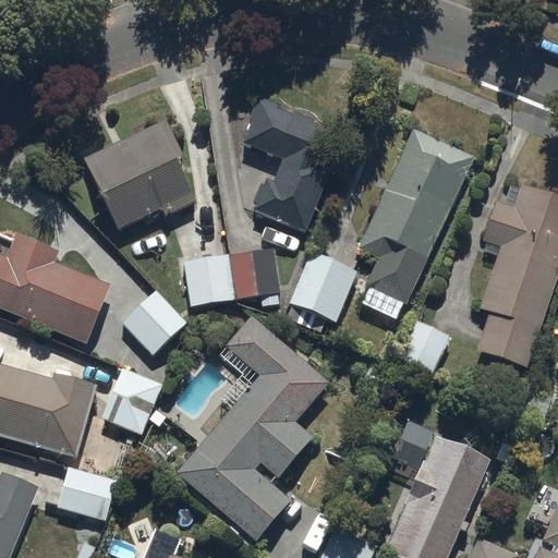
[(254,120),(243,143),(282,158),(274,181),(266,179),(253,209),(305,233),(349,134),(258,96),(249,118),(254,120)]
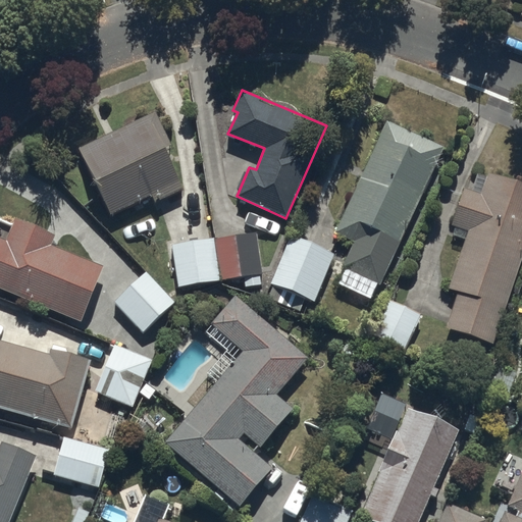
[(154,112),(80,147),(111,214),(151,194),(155,201),(185,189),(165,148),(169,146),(154,112)]
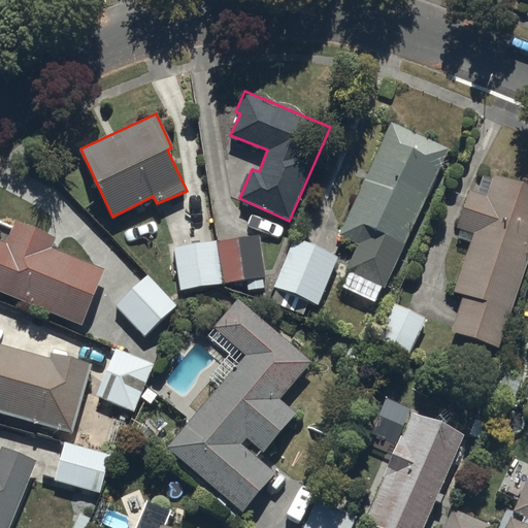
[(392,122),(338,234),(358,242),(345,269),(385,288),(449,147),(392,122)]
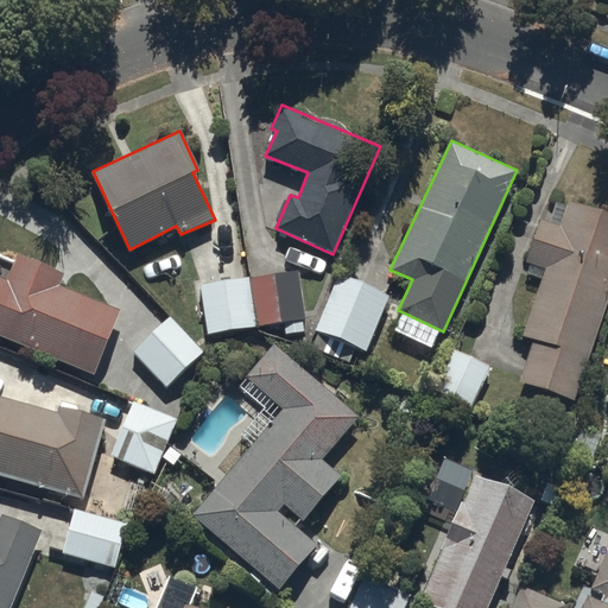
[(537,337),(523,379),(572,396),(607,285),(607,211),(565,198),(558,220),(540,214),(525,261),(545,268),(525,334),(537,337)]
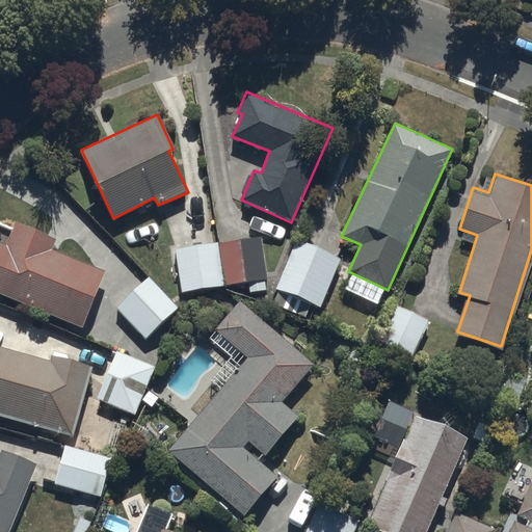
[(0,295),(82,330),(107,270),(53,247),(57,238),(15,220),(8,243),(0,239),(0,295)]
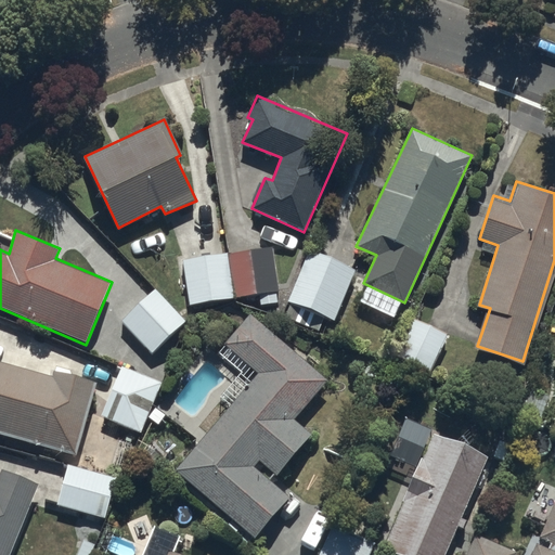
[(272,246),(181,258),(177,258),(179,272),(183,271),(188,302),(258,293),(259,304),(278,301),(275,291),(278,291),(272,246)]
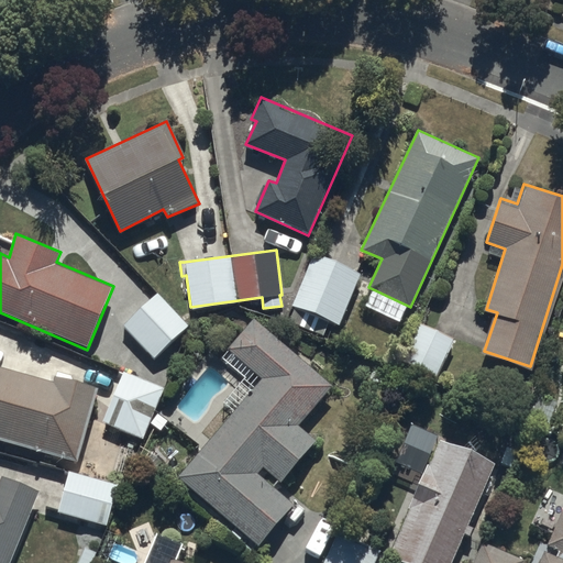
[(359,272),(310,253),(290,304),(306,309),(299,324),(324,334),(330,320),(339,323),(359,272)]
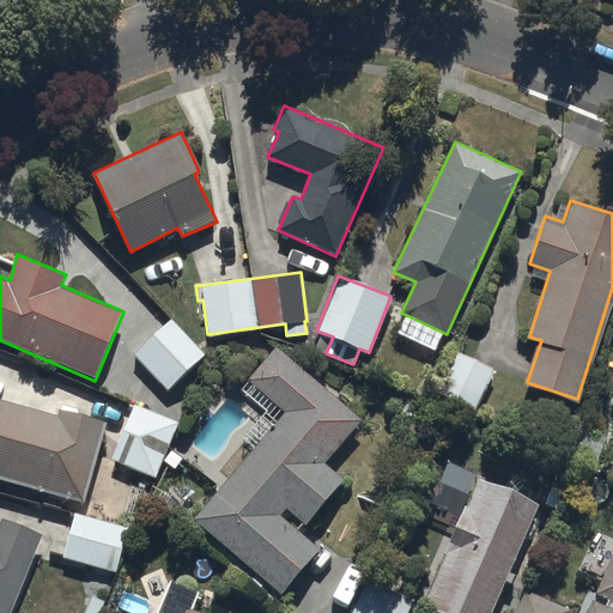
[(169,319),(133,353),(168,389),(204,353),(169,319)]
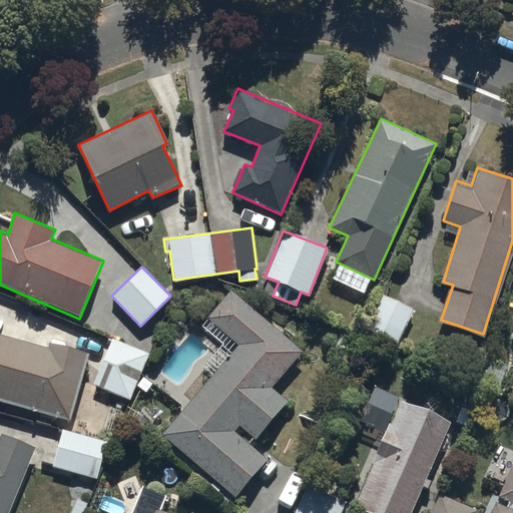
[(238,345),(161,434),(235,496),(268,460),(234,430),(239,425),(255,438),(287,401),(273,388),(305,350),(230,290),(205,318),(238,345)]
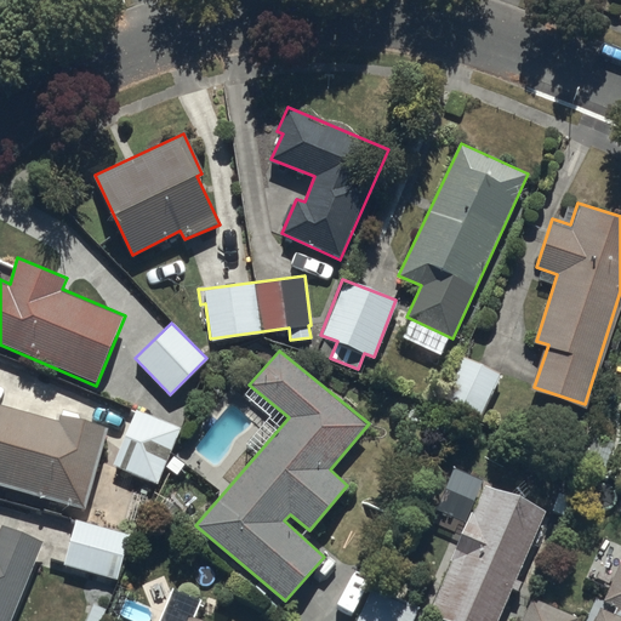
[(446,391),(484,409),(501,374),(463,355),(446,391)]
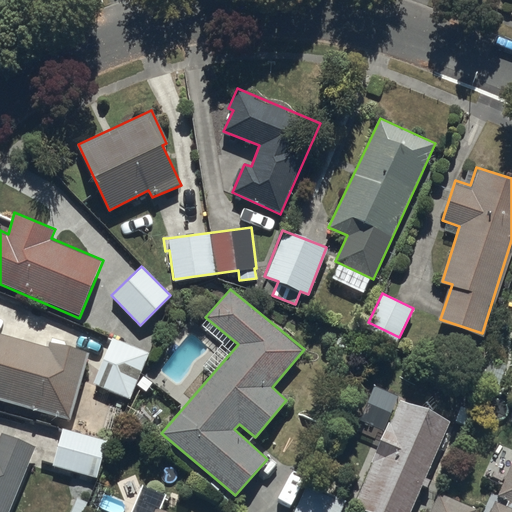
[(0,399),(68,419),(91,352),(52,341),(50,347),(0,333),(0,399)]
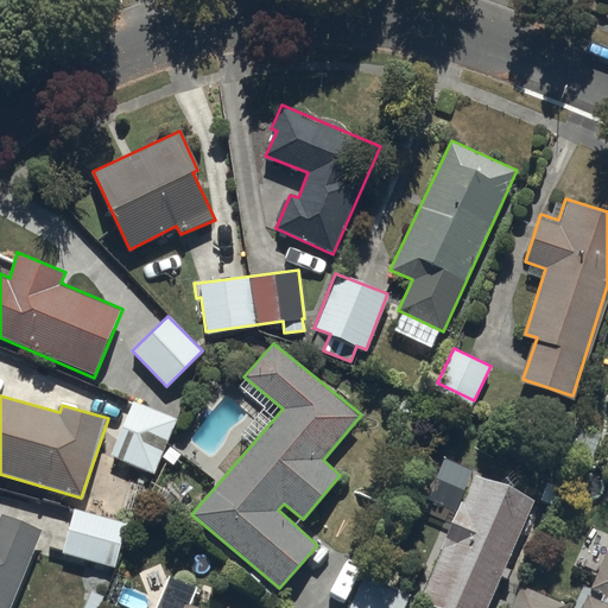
[(176,418),(132,399),(109,453),(153,472),(176,418)]
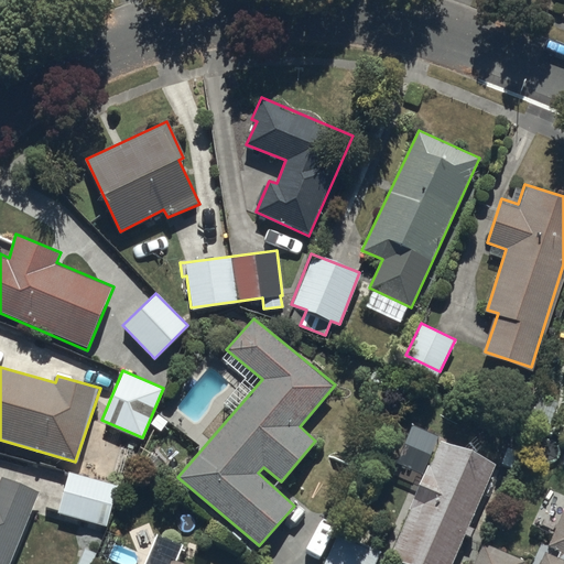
[(441,442),(390,554),(411,563),(449,563),(496,464),(441,442)]
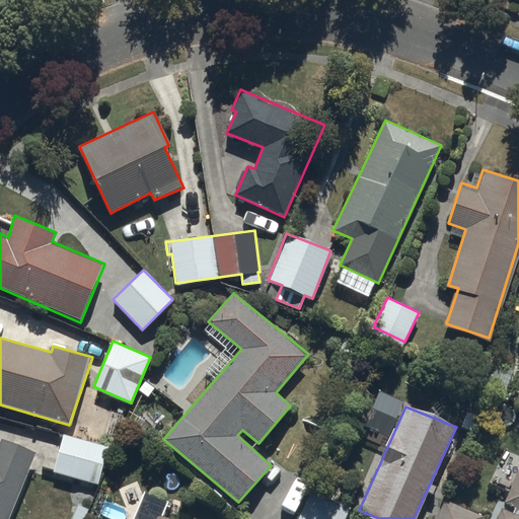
[(108,445),(63,433),(52,471),(97,484),(108,445)]
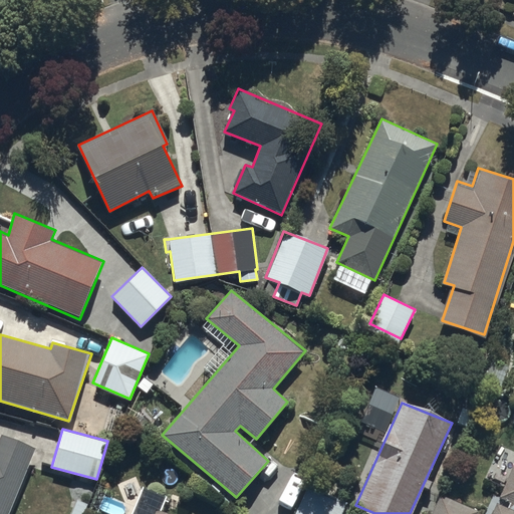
[(0,513),(7,513),(34,450),(1,436),(0,438),(0,513)]
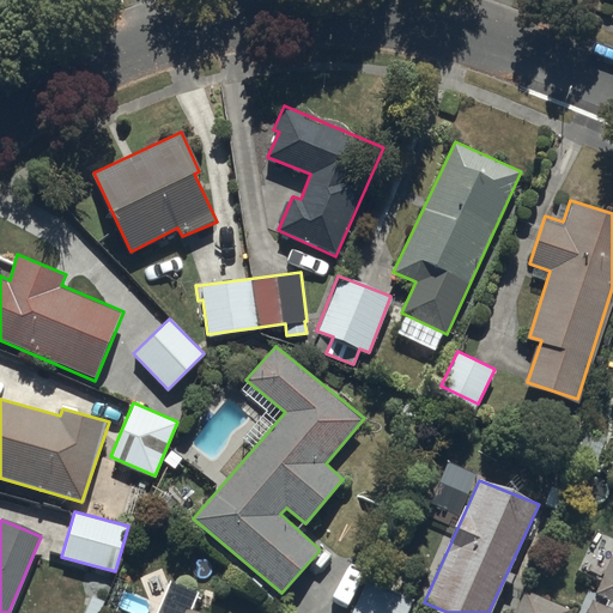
[(593,599),(587,612),(612,612),(612,557),(598,592),(610,599),(606,605),(593,599)]
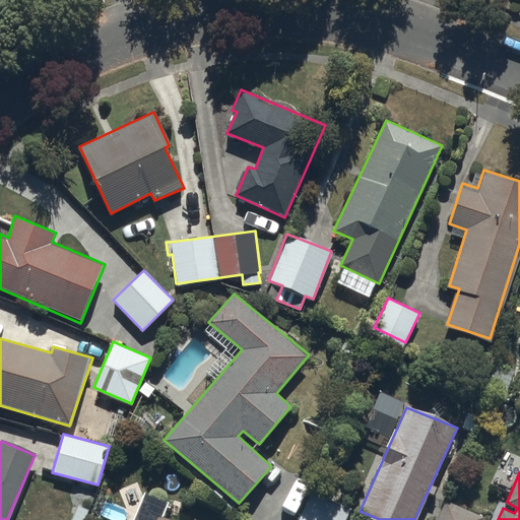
[(481,519),(483,517),(444,499),(434,519),(481,519)]
